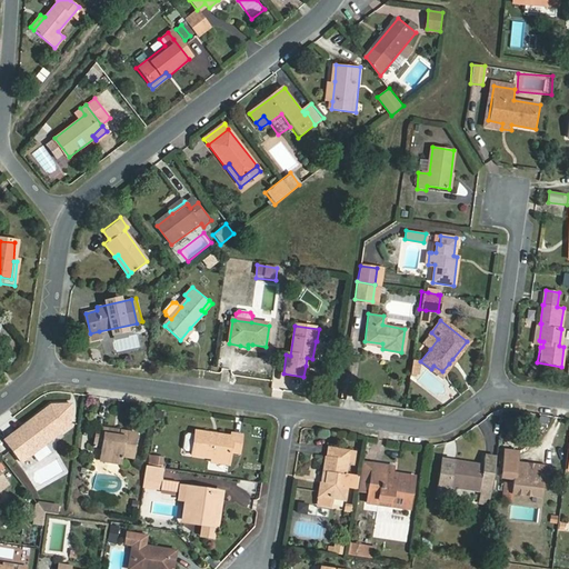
[(190,328),(180,340),(183,342),(193,331),(190,328)]
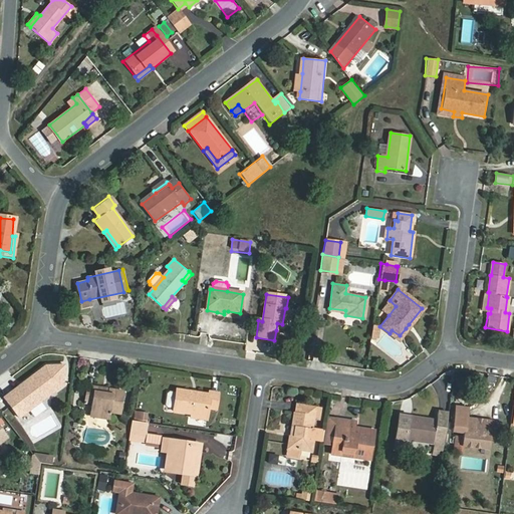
[(89,299),(81,301),(83,307),(90,305),(89,299)]
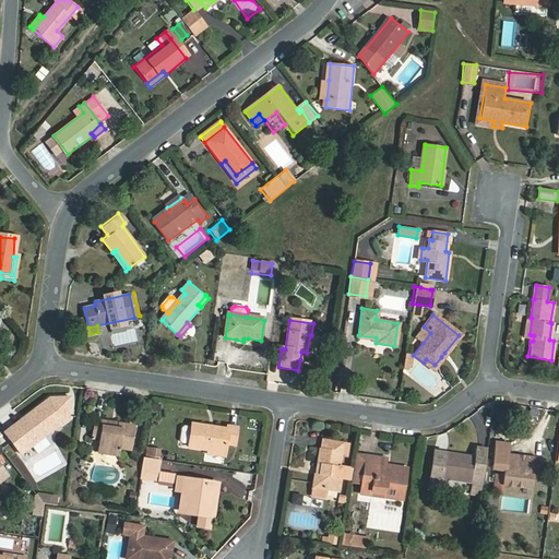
[(430,333),(424,326),(415,336),(423,343),(430,333)]
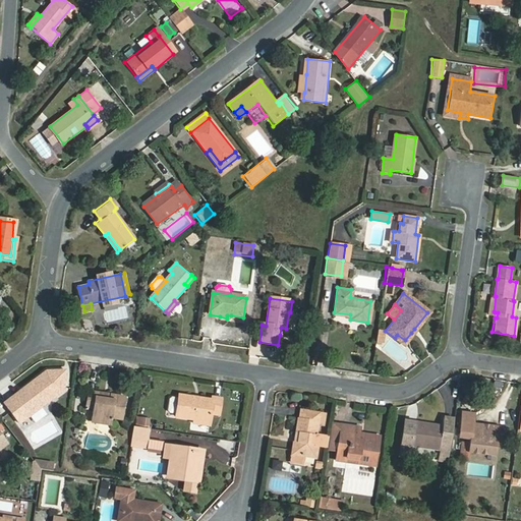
[(289,312),(286,329),(293,330),(295,313),(290,312),(289,312)]
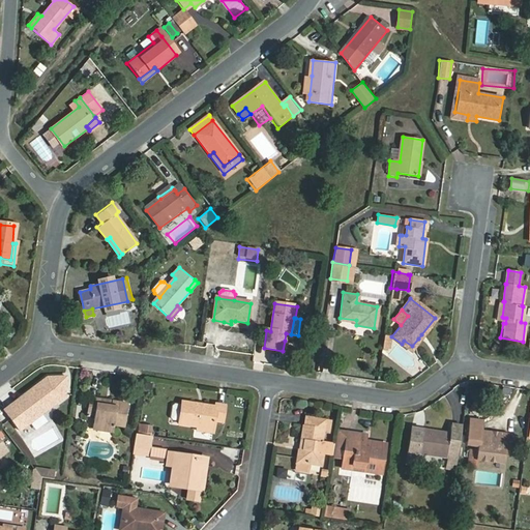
[(404,341),(402,344),(409,350),(412,346),(404,341)]
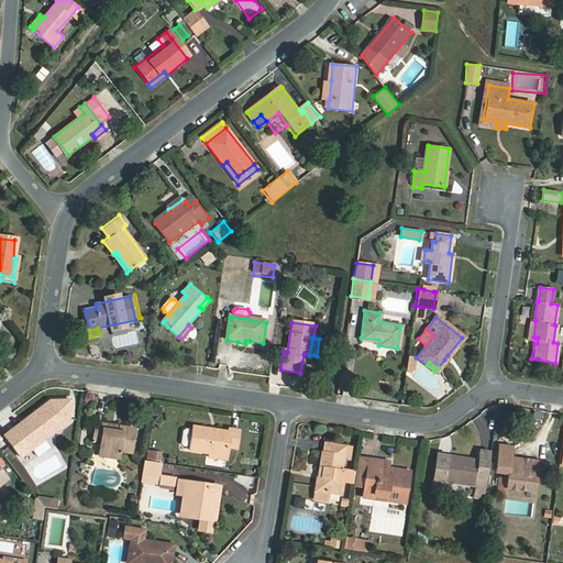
[(51,418),(29,418),(29,438),(41,438),(41,431),(51,431),(51,418)]
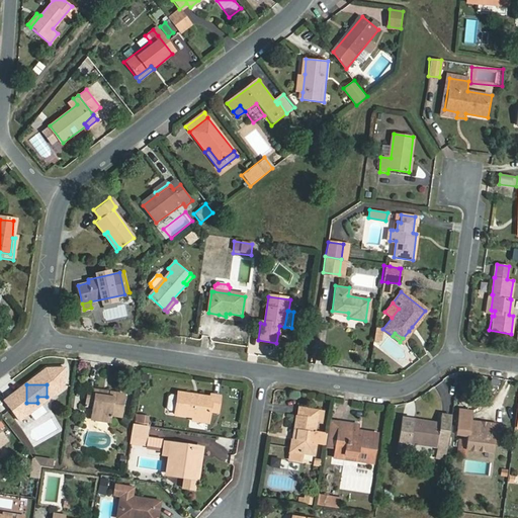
[(124,395),(108,393),(107,398),(93,396),(93,391),(86,390),(84,407),(92,408),(90,420),(109,422),(110,416),(121,417),(124,395)]
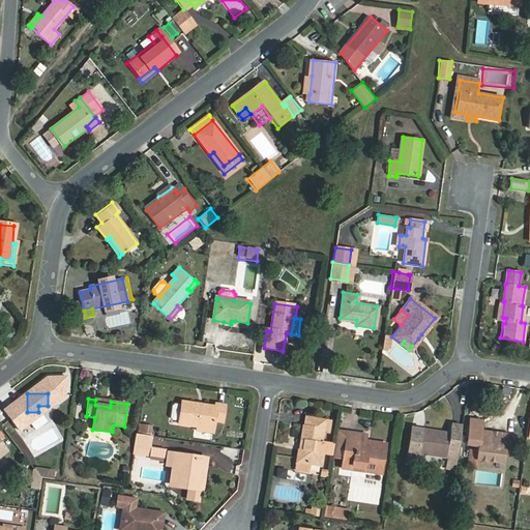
[(178,423),(196,427),(213,429),(214,421),(222,421),(225,406),(215,405),(215,407),(180,402),(178,423)]
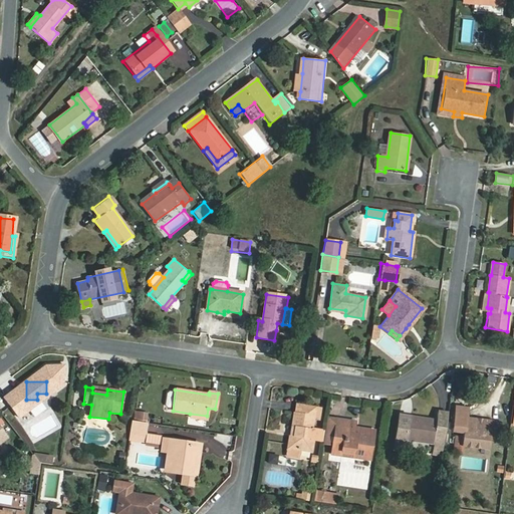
[(173,409),(175,393),(169,392),(166,394),(165,405),(167,408),(173,409)]
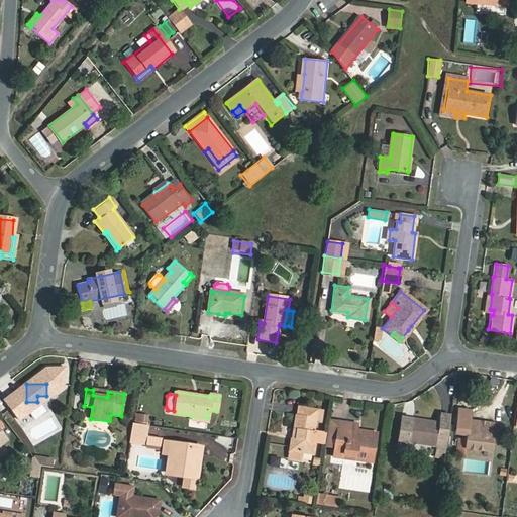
[(317,410),(300,408),(299,415),(297,415),(295,414),(293,431),(297,431),(296,439),(292,438),(291,438),(289,447),(301,449),(300,452),(301,452),(311,454),(312,441),(314,430),(315,421),(317,410)]
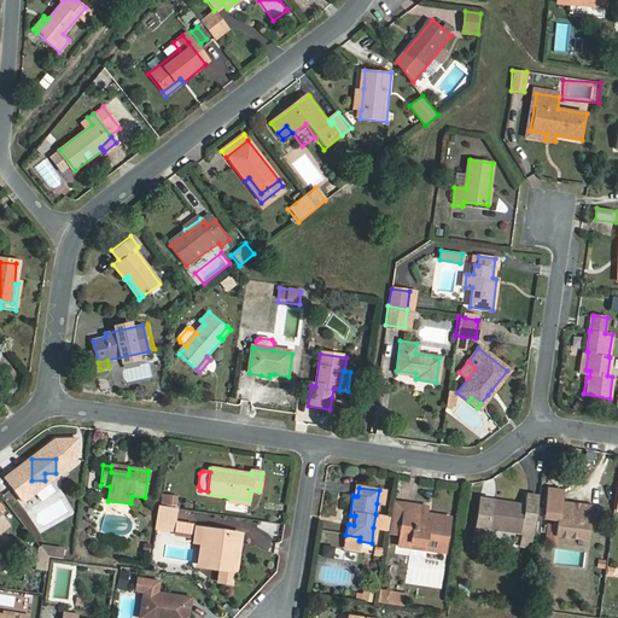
[(565,490),(552,490),(549,519),(563,520),(561,536),(592,538),(594,506),(564,503),(565,490)]
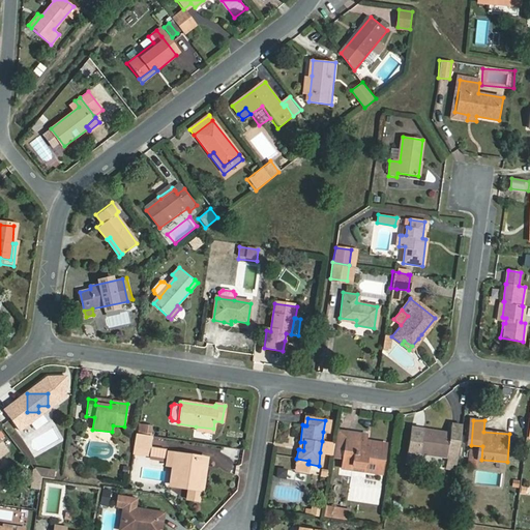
[(450,424),(449,434),(411,429),(407,452),(417,454),(449,459),(448,468),(455,469),(462,427),(450,424)]
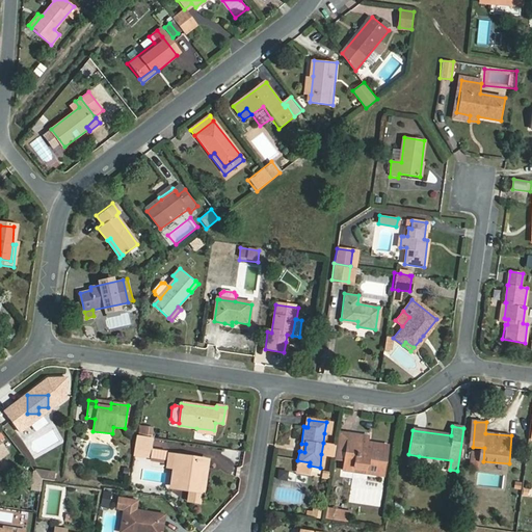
[(153,428),(144,427),(143,437),(152,439),(153,428)]
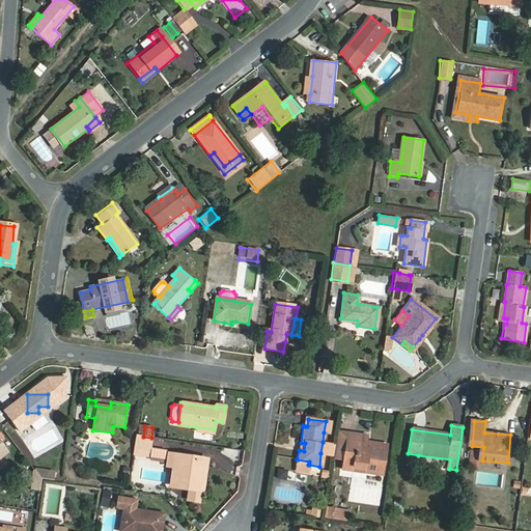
[(347,434),(337,431),(335,444),(334,455),(333,457),(344,459),(347,434)]
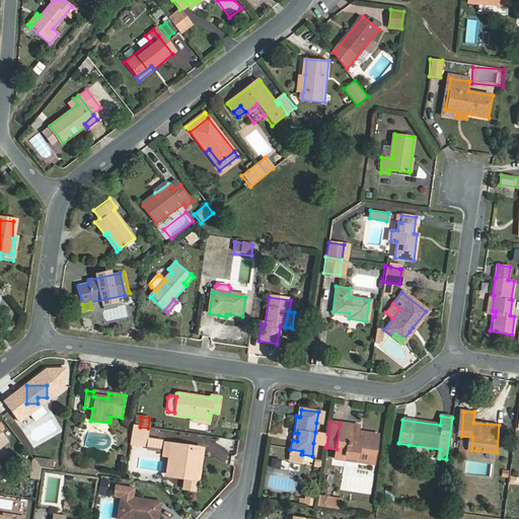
[(359,427),(340,424),(337,449),(336,458),(346,460),(346,456),(358,457),(357,461),(374,464),(378,437),(368,436),(368,440),(357,439),(358,432),(359,427)]
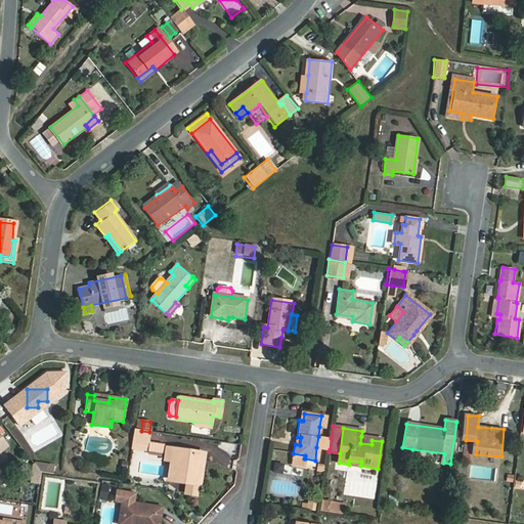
[(132,443),(147,445),(149,432),(141,431),(136,431),(134,430),(132,443)]
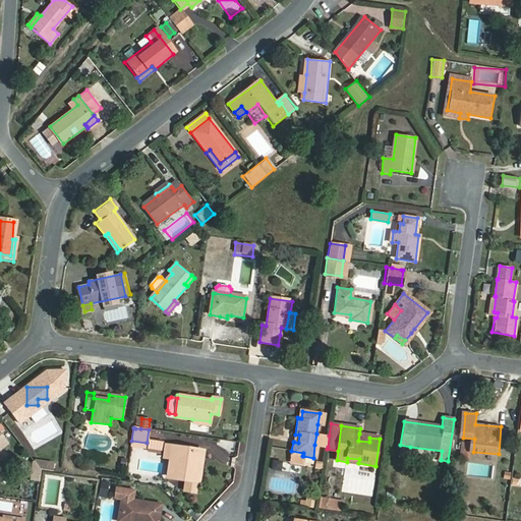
[(329,436),(316,433),(314,445),(319,446),(328,447),(329,436)]
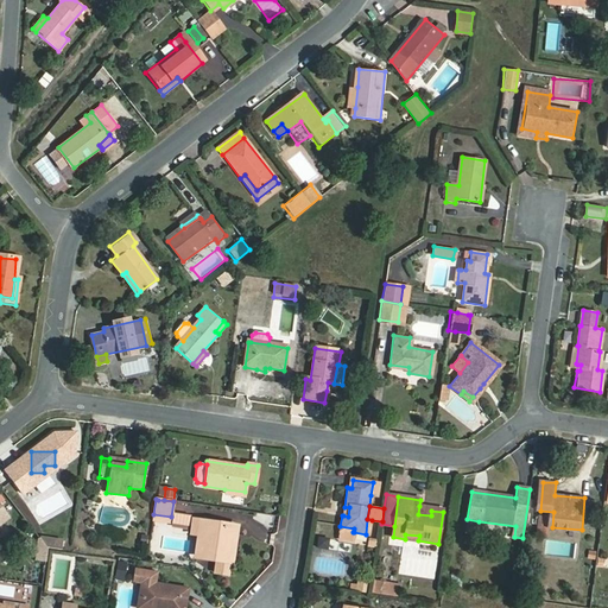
[(170,525),(171,517),(153,514),(152,523),(170,525)]
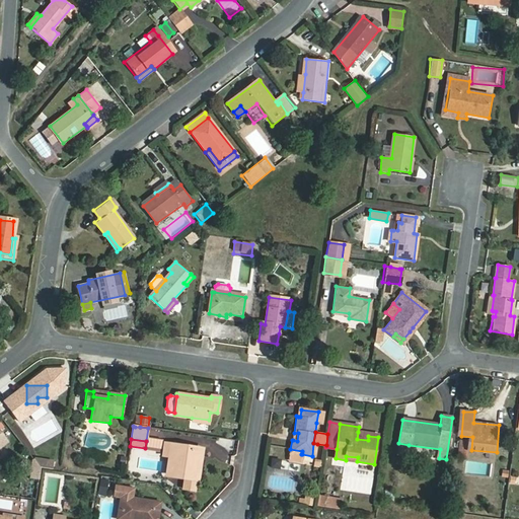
[(398,443),(398,451),(409,452),(409,445),(398,443)]
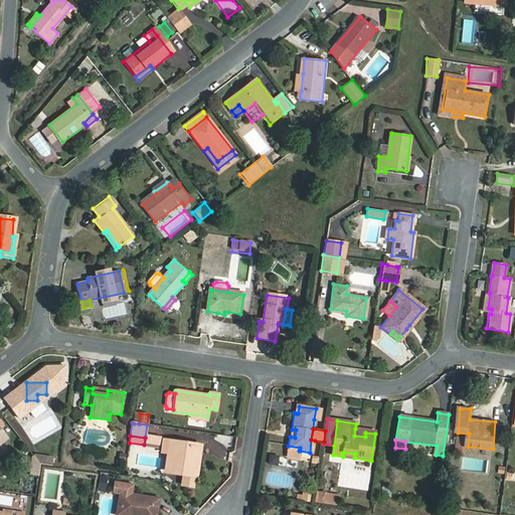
[(160,454),(168,455),(170,444),(162,443),(160,454)]
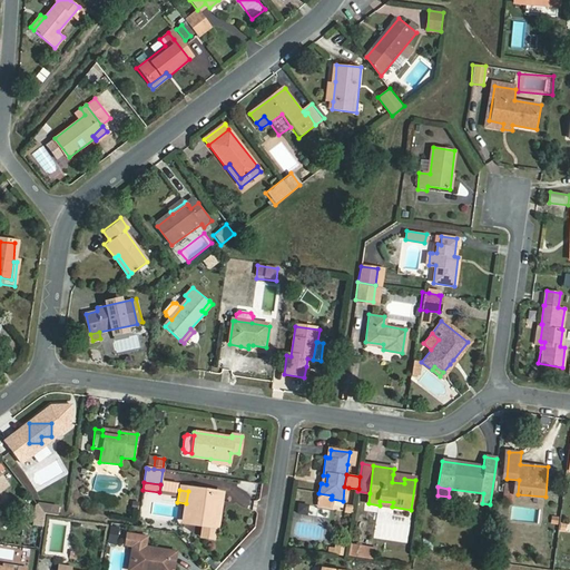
[(212,516),(214,494),(188,491),(186,503),(184,524),(203,527),(202,541),(214,541),(216,517),(212,516)]
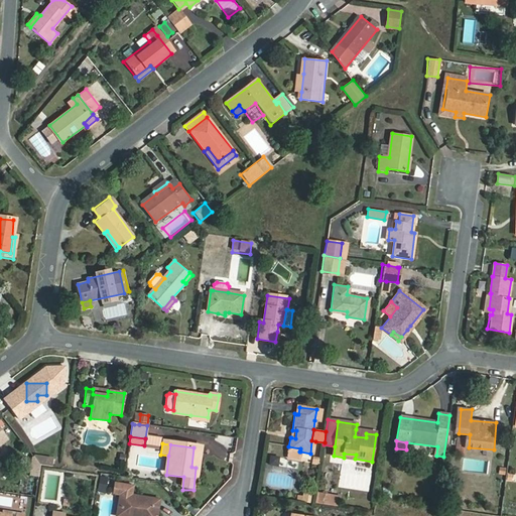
[(287,458),(299,460),(300,452),(299,452),(288,449),(287,458)]
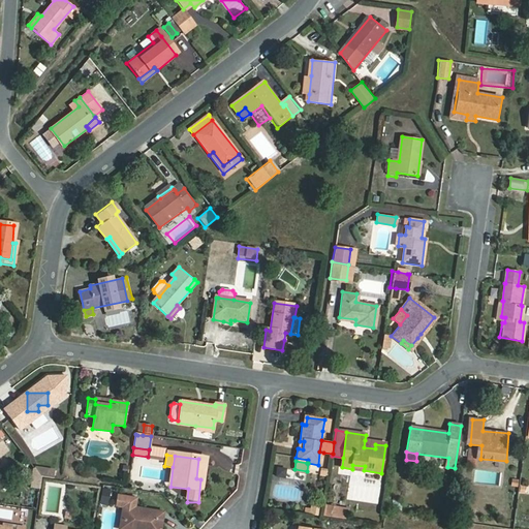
[(40,480),(32,470),(31,491),(38,492),(40,480)]
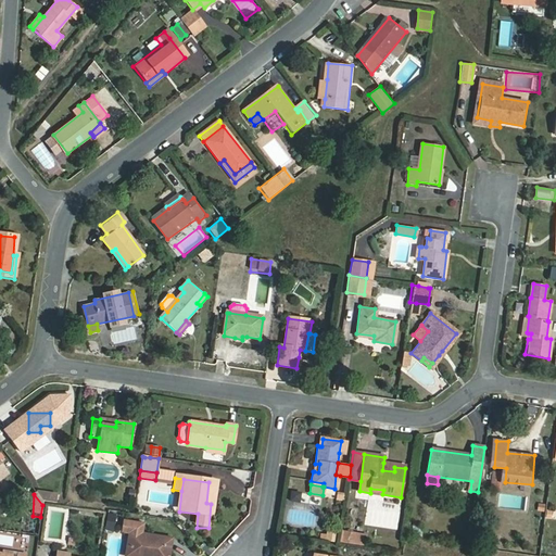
[(408,535),(419,538),(421,528),(411,526),(408,535)]
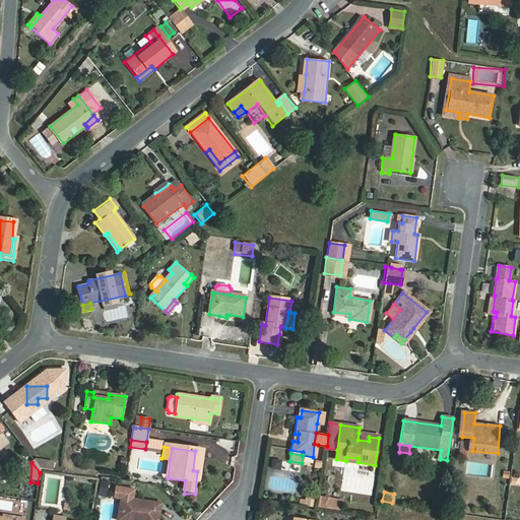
[(344,499),(319,496),(318,507),(342,510),(344,499)]
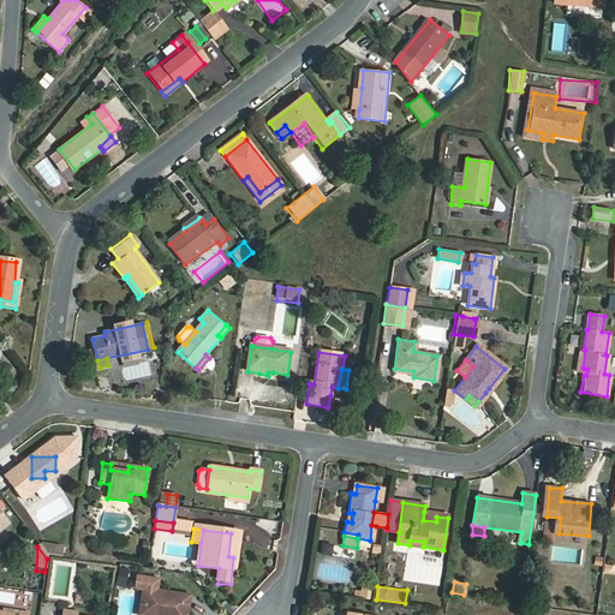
[(147,589),(143,614),(156,614),(186,614),(189,596),(147,589)]
